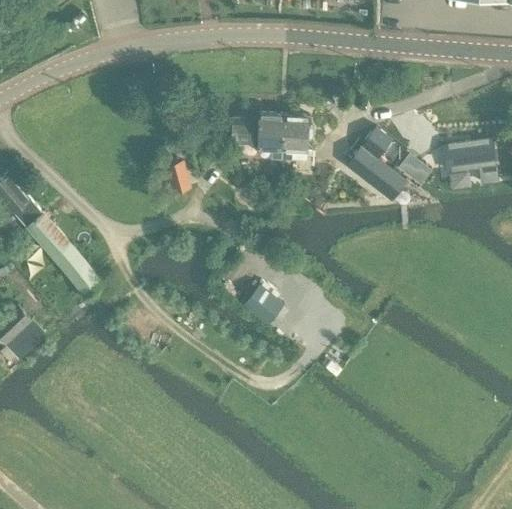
[(271,159),(281,160),(282,150),(284,115),(280,114),(258,113),(258,124),(245,124),(245,119),(232,119),(231,141),(257,142),(257,149),(271,149),(271,159)]
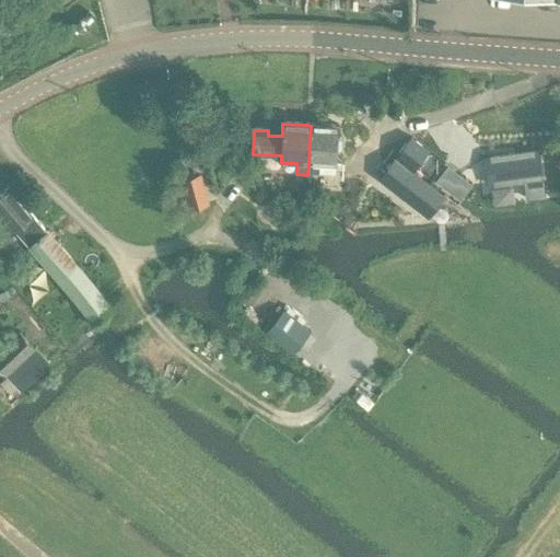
[(308,164),(307,175),(319,175),(319,164),(336,165),(337,152),(339,153),(341,151),(342,142),(340,139),(337,139),(338,127),(311,126),(308,164)]
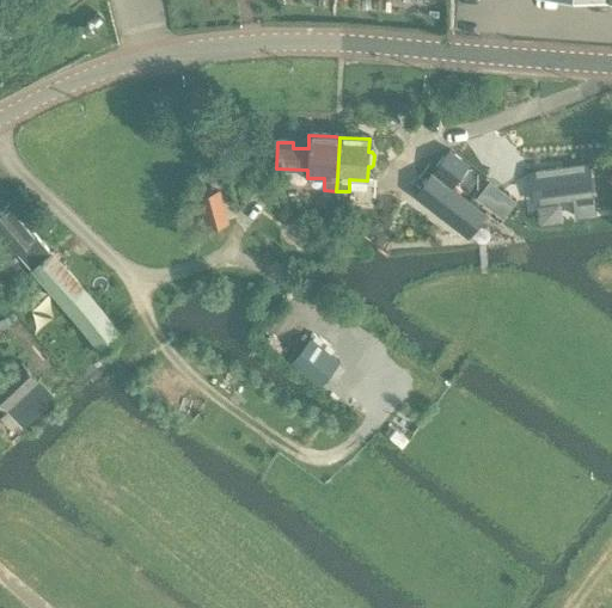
[(448,152),(433,172),(414,197),(466,239),(484,215),(450,189),(466,166),(448,152)]
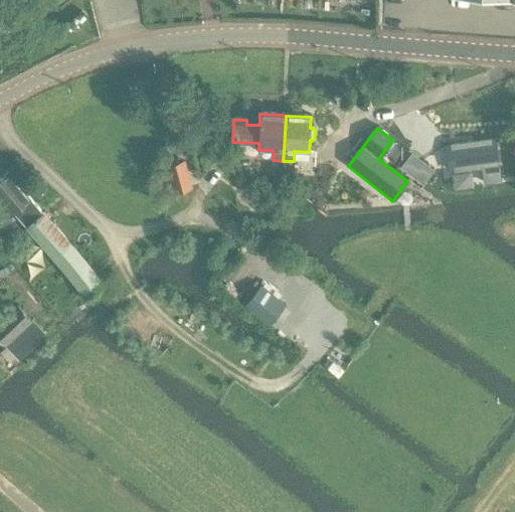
[(447,147),(450,173),(482,169),(482,172),(484,184),(500,182),(499,170),(495,140),(447,147)]
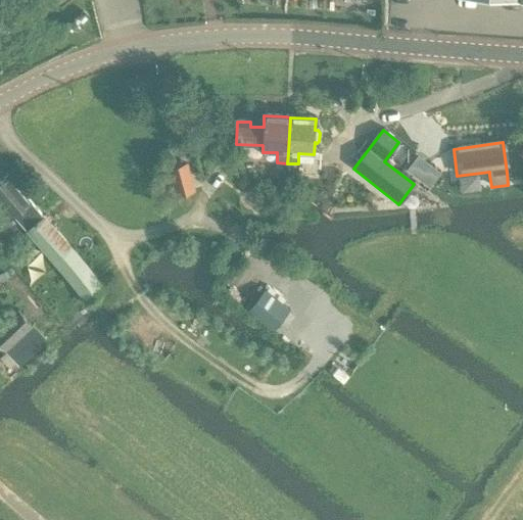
[(429,189),(436,180),(440,175),(429,166),(418,180),(429,189)]
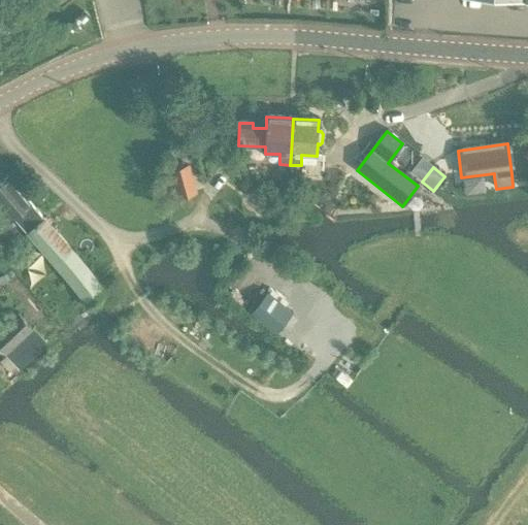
[(7,178),(0,184),(0,204),(1,206),(7,212),(13,220),(26,235),(43,220),(30,205),(21,194),(7,178)]
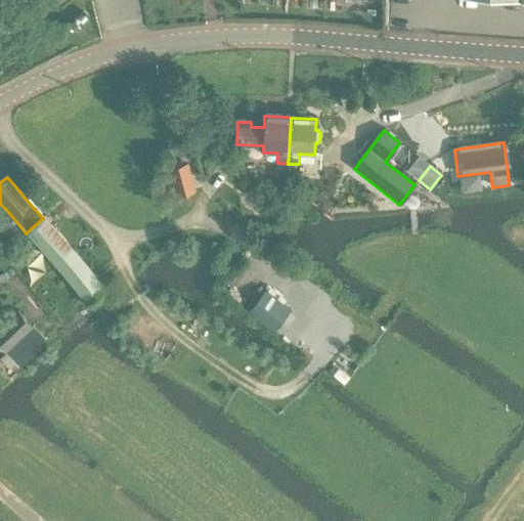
[(43,218),(26,233),(88,305),(104,290),(43,218)]
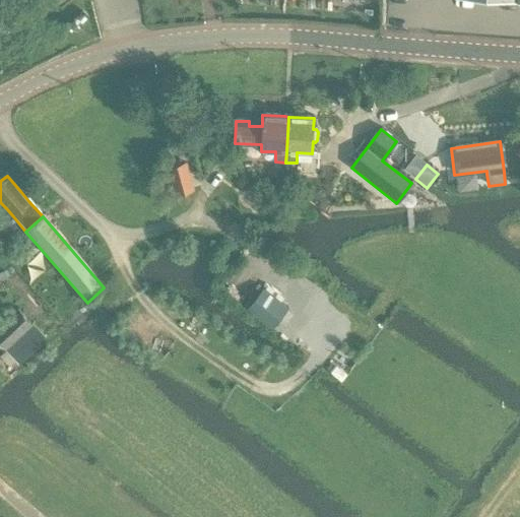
[(265,288),(248,309),(273,328),(290,309),(265,287),(265,288)]
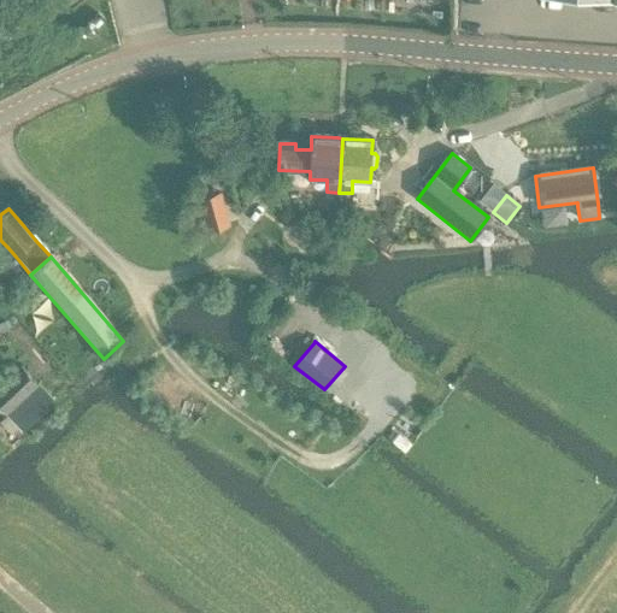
[(56,404),(22,367),(0,387),(0,412),(5,418),(0,423),(0,424),(11,437),(18,430),(23,434),(56,404)]
